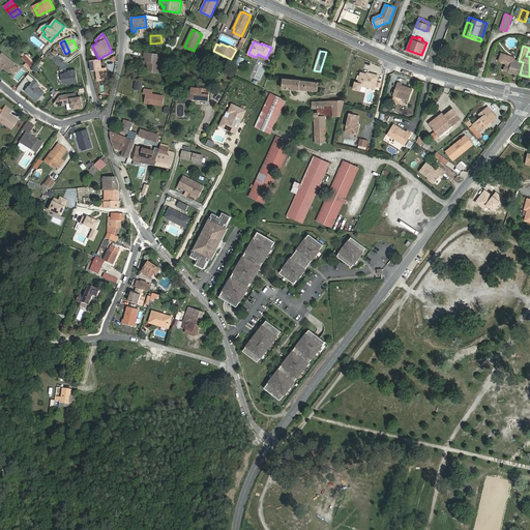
[(24,53),(21,55),(31,67),(34,65),(24,53)]
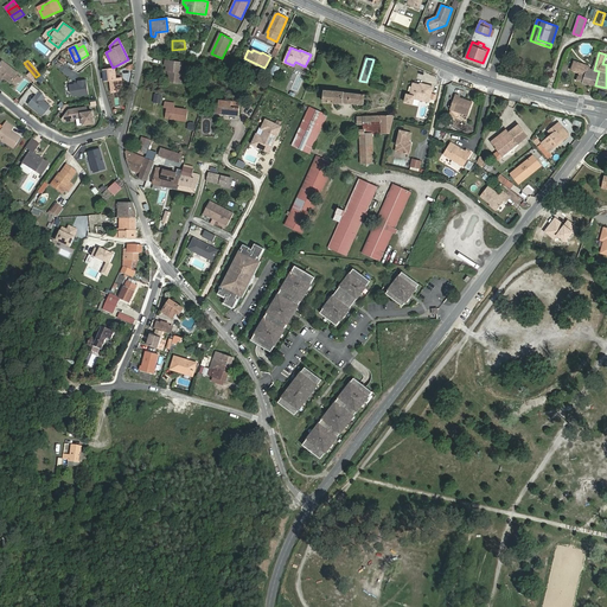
[(183,63),(166,61),(165,65),(167,65),(166,70),(171,71),(168,82),(180,83),(183,63)]
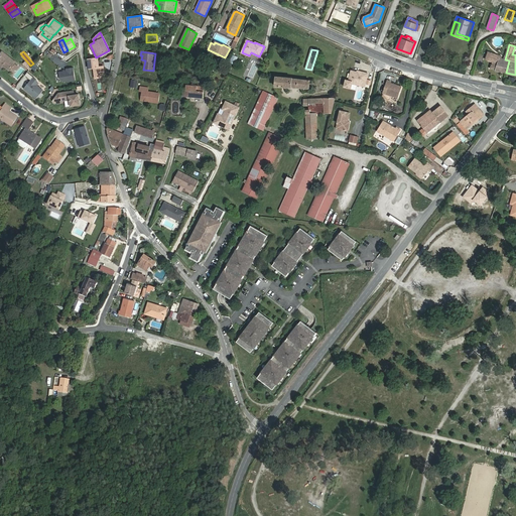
[(0,55),(0,67),(1,68),(3,65),(10,71),(16,62),(3,52),(0,55)]
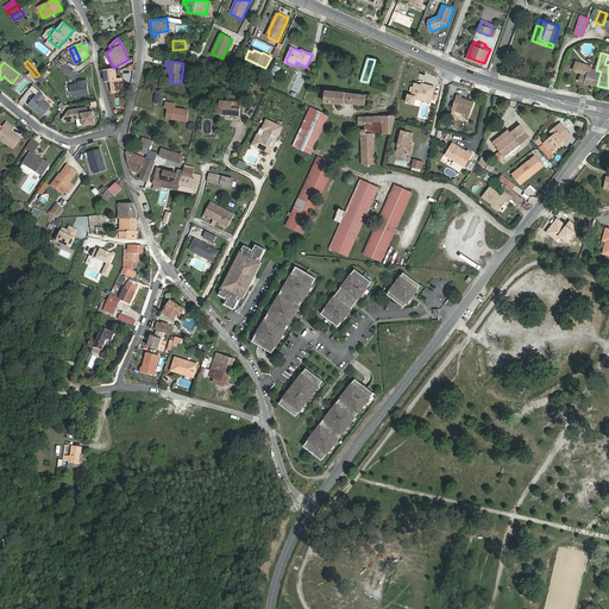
[(584,82),(584,83),(597,86),(601,71),(596,70),(591,69),(592,67),(576,62),(573,70),(582,73),(579,81),(584,82)]
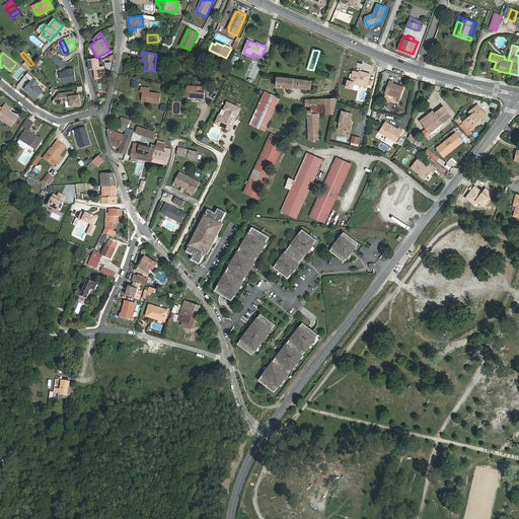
[(237,65),(240,57),(234,55),(231,63),(237,65)]
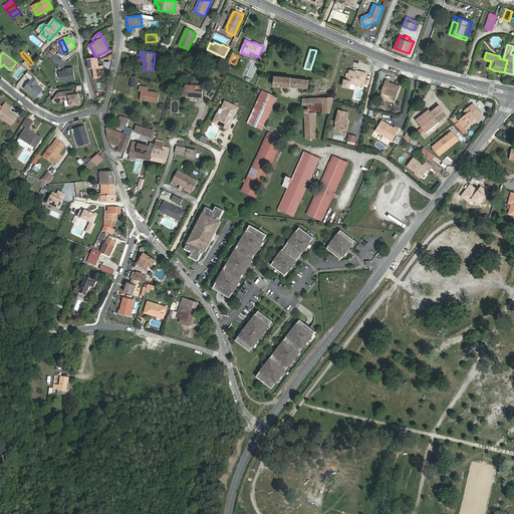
[(102,66),(98,66),(97,58),(88,59),(89,68),(93,67),(95,77),(103,76),(102,66)]
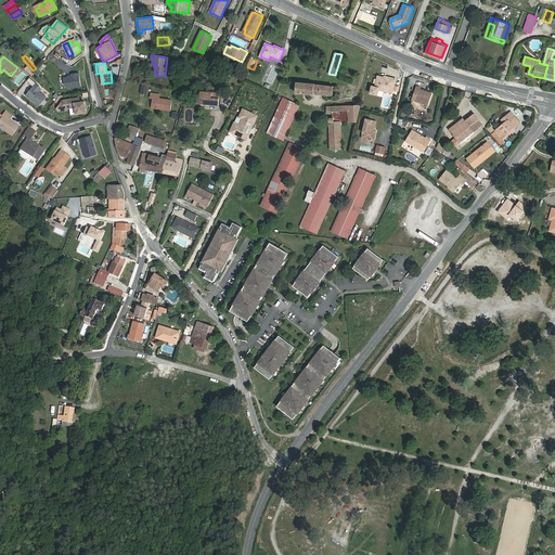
[(68,76),(63,77),(64,84),(68,89),(81,87),(79,73),(72,74),(72,76),(71,76),(71,75),(68,75),(68,76)]
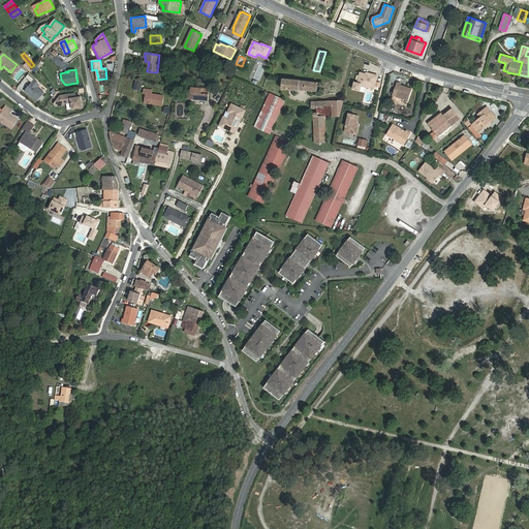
[(361,72),(358,83),(354,82),(353,89),(360,91),(361,86),(374,89),(377,75),(367,72),(366,73),(361,72)]
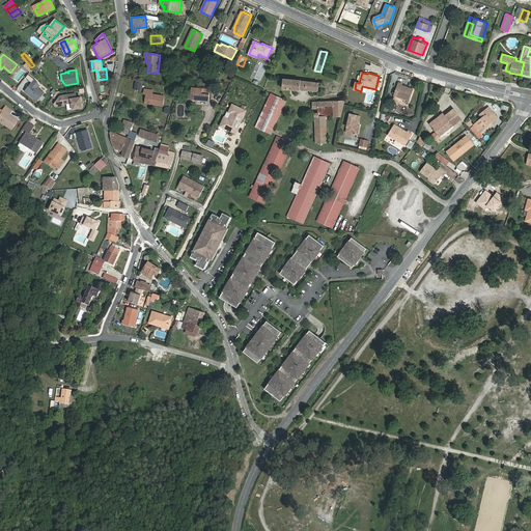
[(25,91),(37,102),(45,92),(38,87),(40,85),(38,82),(34,79),(31,82),(32,82),(25,91)]
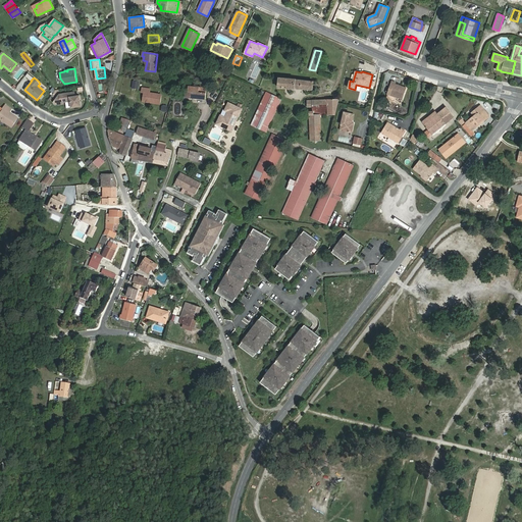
[(313,82),(304,81),(297,80),(278,77),(278,80),(279,80),(279,88),(296,89),(312,90),(313,82)]
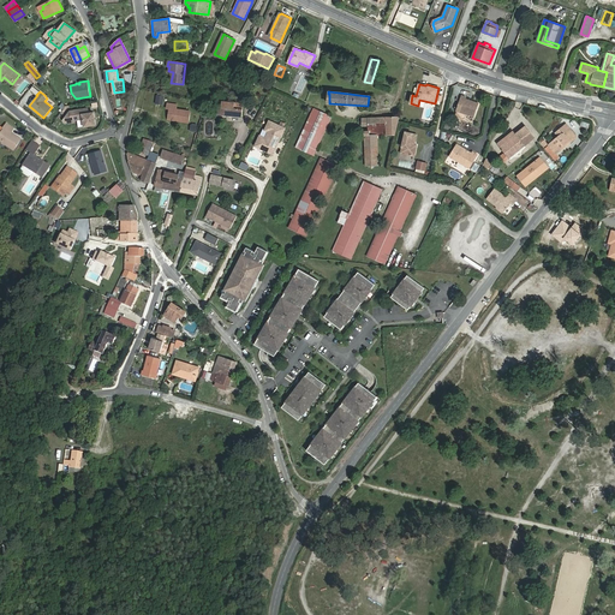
[(463,96),(457,111),(473,117),(478,103),(465,99),(466,97),(463,96)]
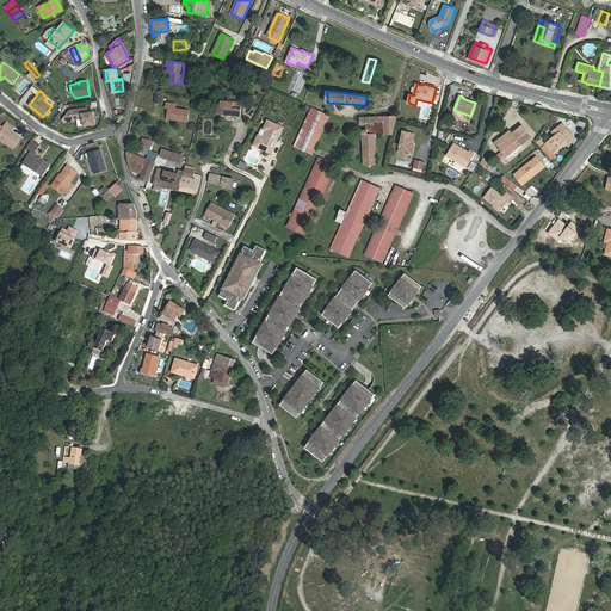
[(242,103),(221,100),(221,105),(217,105),(216,113),(241,116),(242,103)]
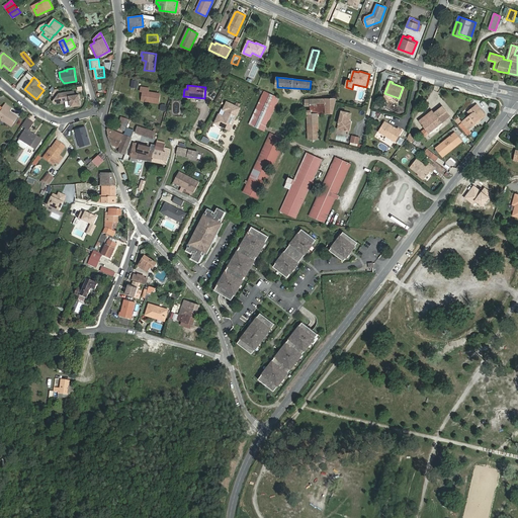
[(141,91),(144,91),(143,98),(150,99),(149,101),(159,103),(160,94),(149,92),(149,88),(142,87),(141,91)]
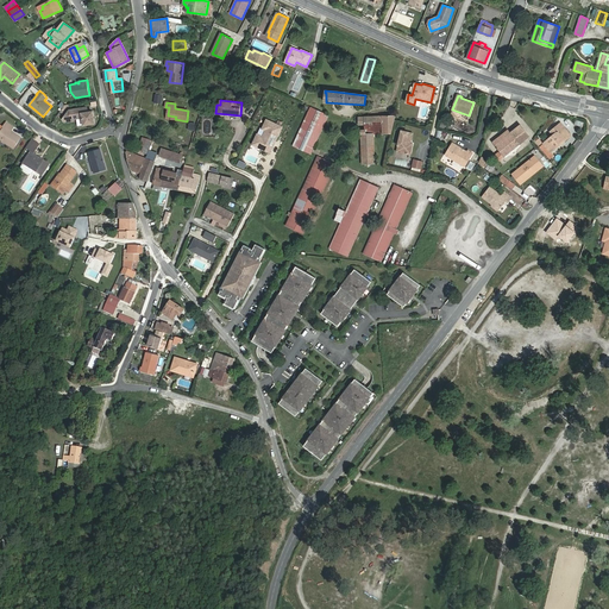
[(88,106),(69,110),(62,119),(66,123),(73,121),(73,120),(82,118),(83,126),(96,124),(94,110),(88,111),(88,106)]
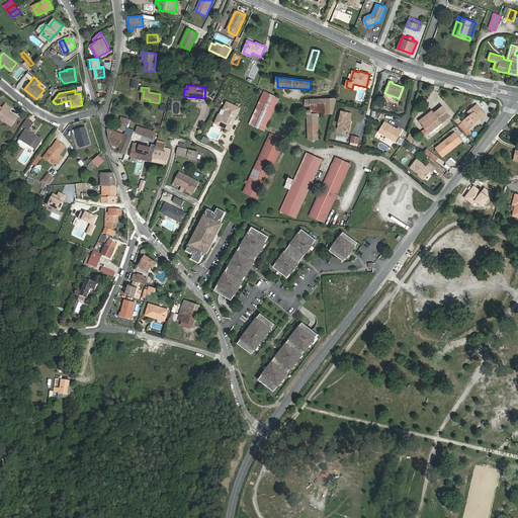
[(264,92),(250,123),(264,131),(272,113),(279,98),(264,92)]
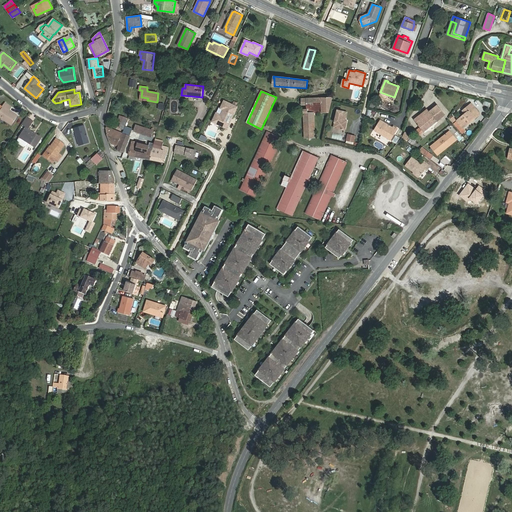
[(322,113),(329,112),(333,98),(321,98),(315,98),(307,98),(307,99),(302,99),(302,105),(307,105),(307,109),(304,109),(304,113),(305,138),(315,137),(314,113),(322,113)]
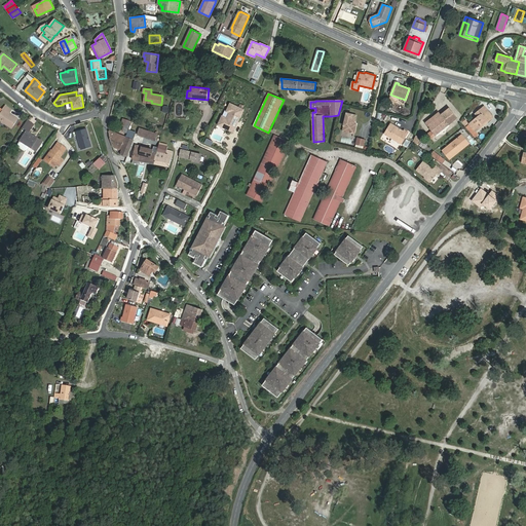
[(245,109),(230,102),(226,111),(229,113),(227,117),(222,115),(217,125),(233,133),(245,109)]
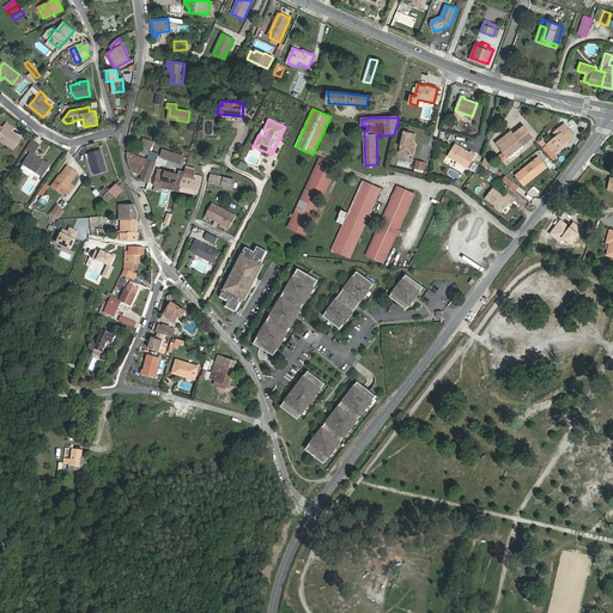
[(5,129),(0,135),(0,140),(14,150),(20,139),(11,132),(14,128),(7,123),(4,128),(5,129)]
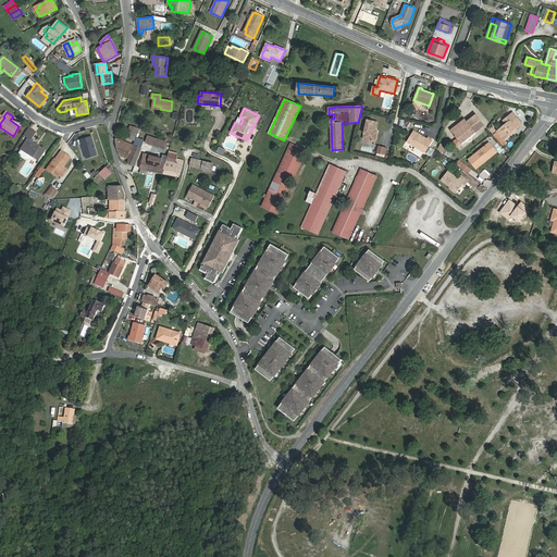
[(503,121),(506,124),(497,132),(504,139),(511,134),(510,133),(518,126),(512,119),(516,116),(512,112),(503,121)]
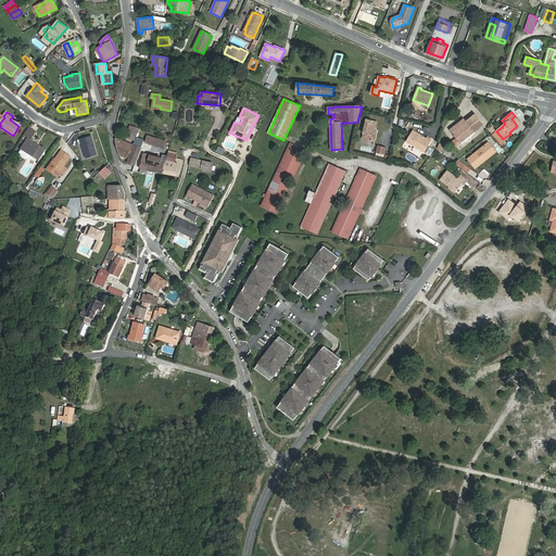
[(460,143),(483,125),(476,114),(455,129),(454,127),(450,130),(456,138),(460,143)]
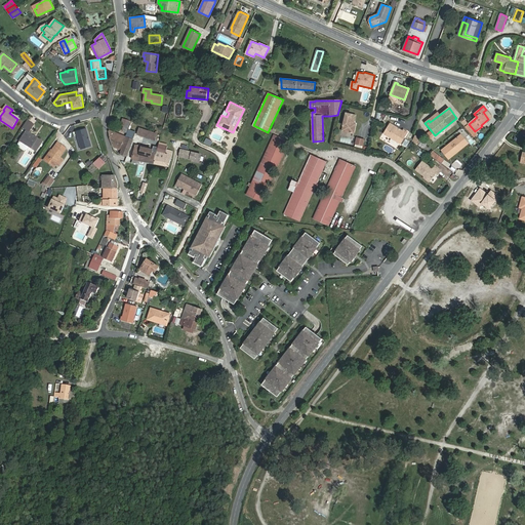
[(347,113),(342,130),(354,133),(356,124),(354,123),(356,115),(347,113)]
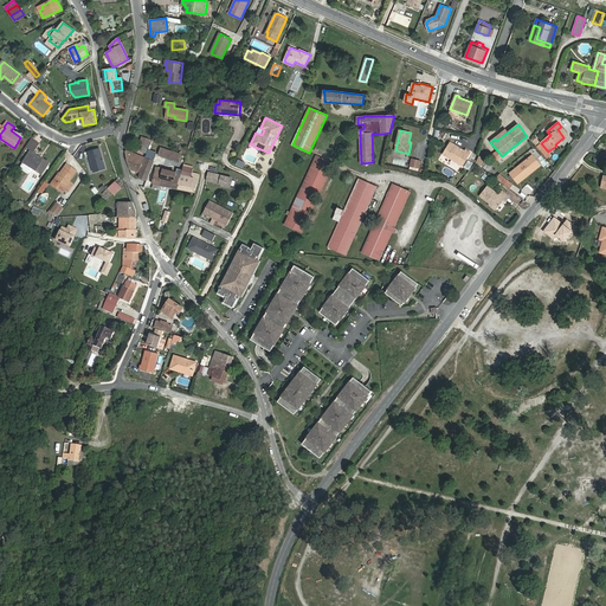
[(142,152),(146,153),(149,141),(150,140),(142,137),(140,144),(144,146),(142,152)]
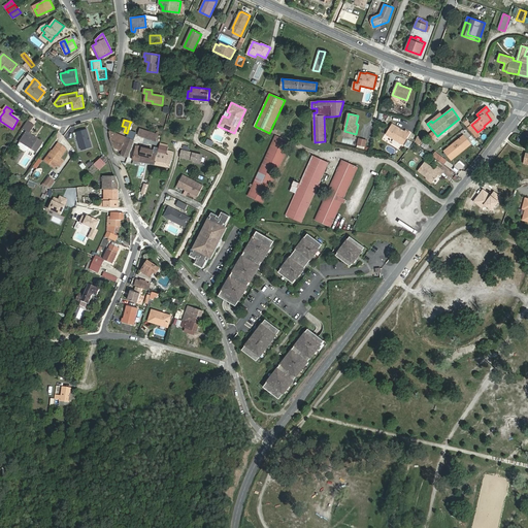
[(29,147),(37,153),(43,143),(29,134),(34,126),(31,124),(27,130),(28,131),(19,145),(19,146),(26,151),(27,151),(29,147)]
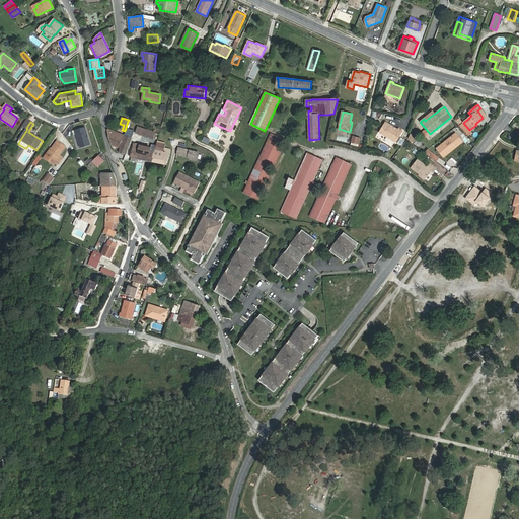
[(386,122),(380,132),(396,142),(402,131),(399,129),(398,130),(386,122)]
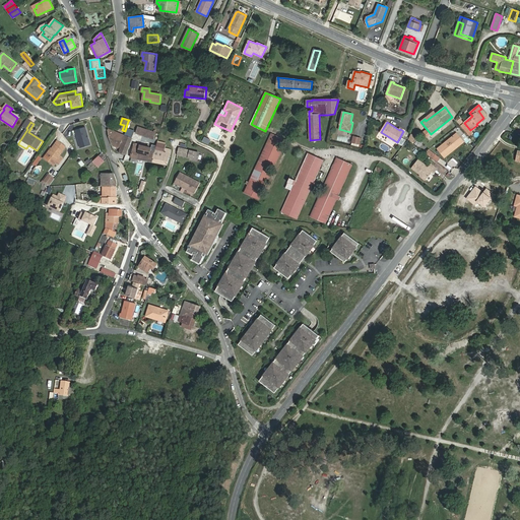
[(85,127),(75,130),(80,148),(91,145),(85,127)]
